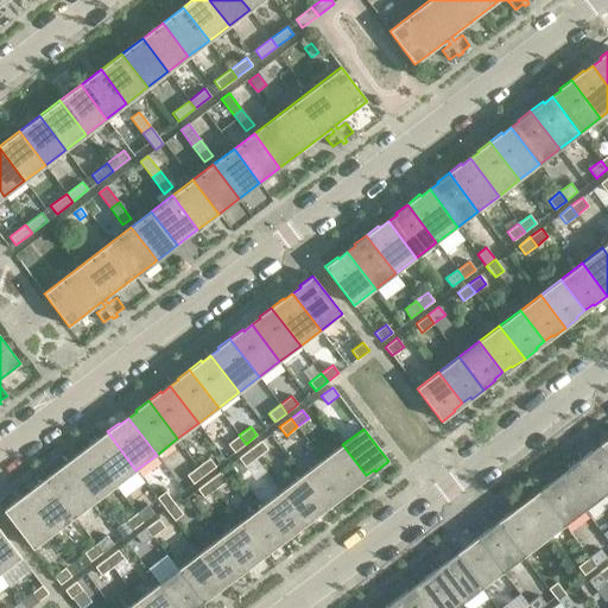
[(135,470),(107,431),(106,432),(107,435),(101,438),(100,437),(86,448),(115,486),(135,470)]
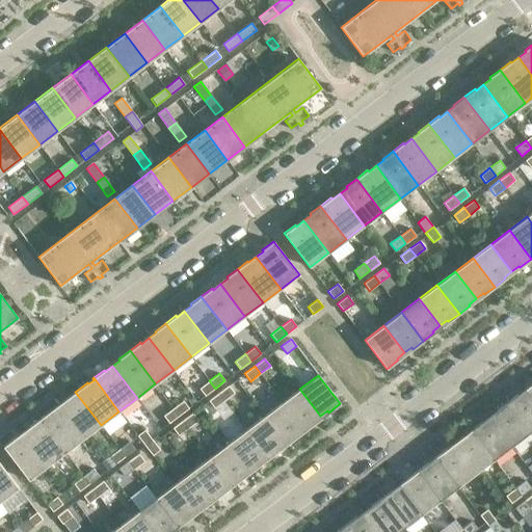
[(215,389),(209,380),(200,389),(205,396),(215,389)]
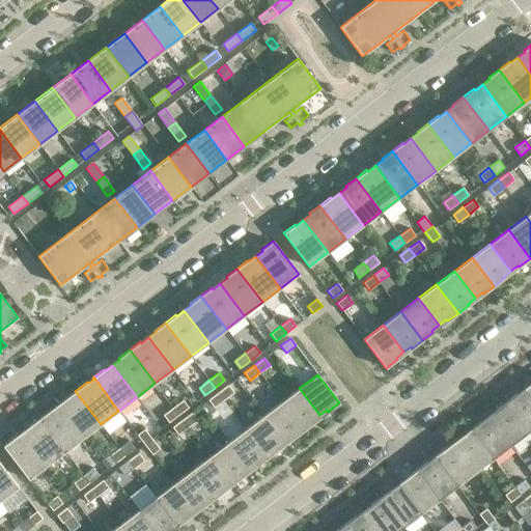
[(233,392),(228,385),(218,392),(224,400),(233,392)]
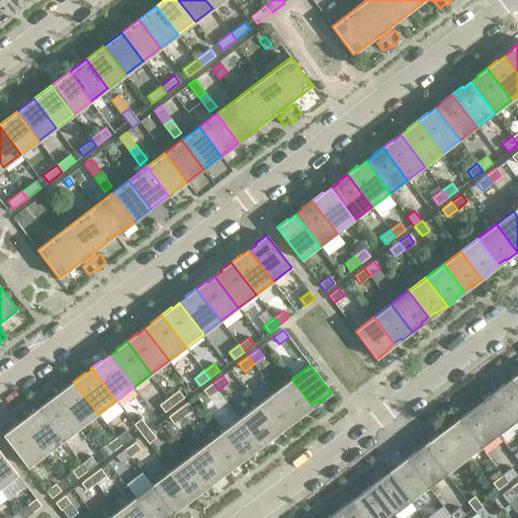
[(312,405),(291,378),(274,392),(295,420),(306,412),(305,411),(312,405)]
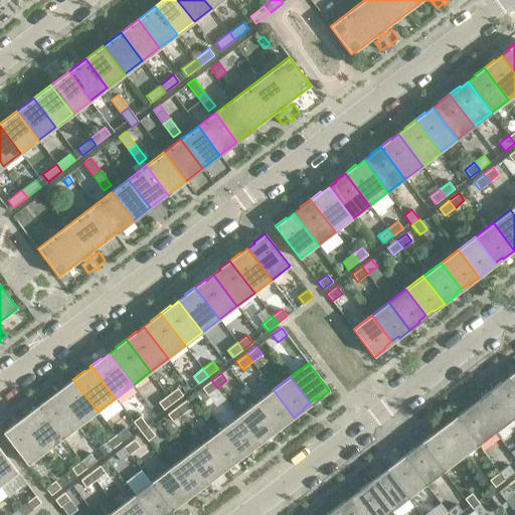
[(514,415),(514,385),(509,378),(502,383),(501,382),(491,389),(512,418),(514,415)]
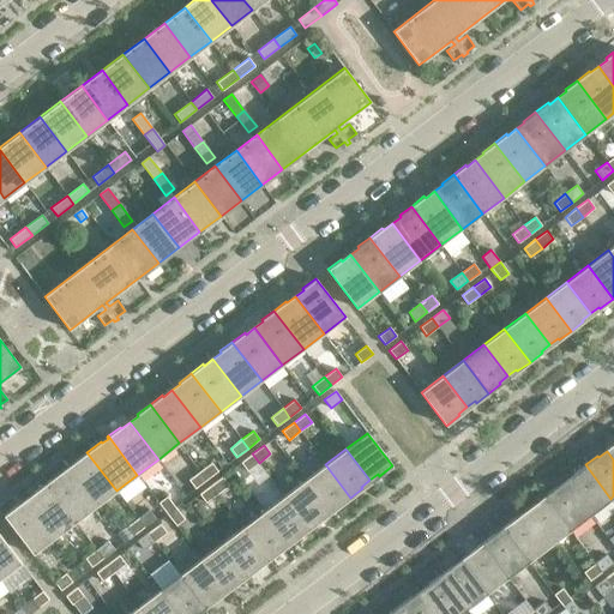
[(116,491),(86,452),(74,461),(76,463),(67,469),(96,506),(116,491)]
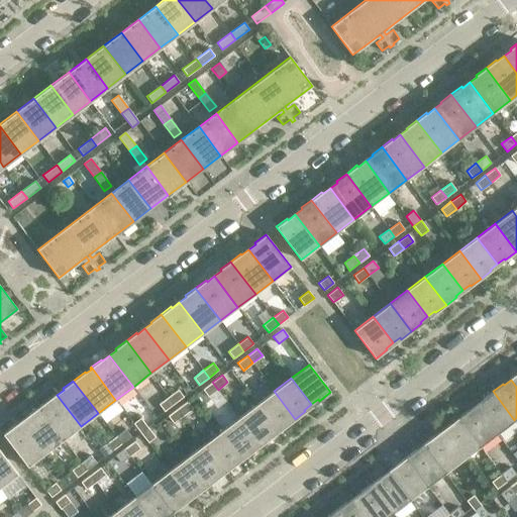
[(218,390),(212,382),(203,390),(208,397),(218,390)]
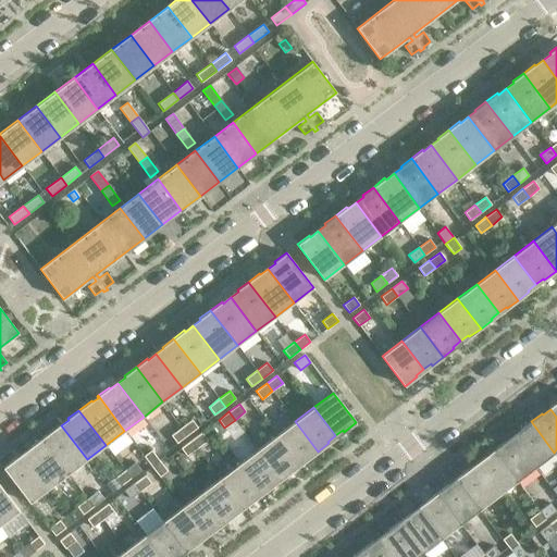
[(192,420),(181,428),(187,435),(198,428),(192,420)]
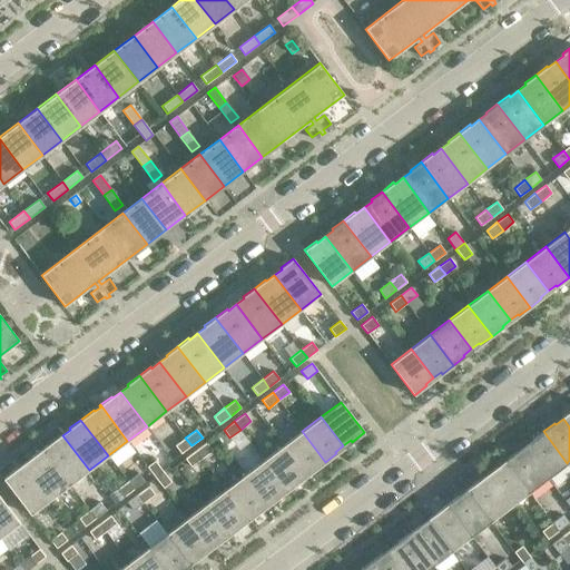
[(325,462),(302,431),(283,445),(305,475),(313,469),(314,471),(325,462)]
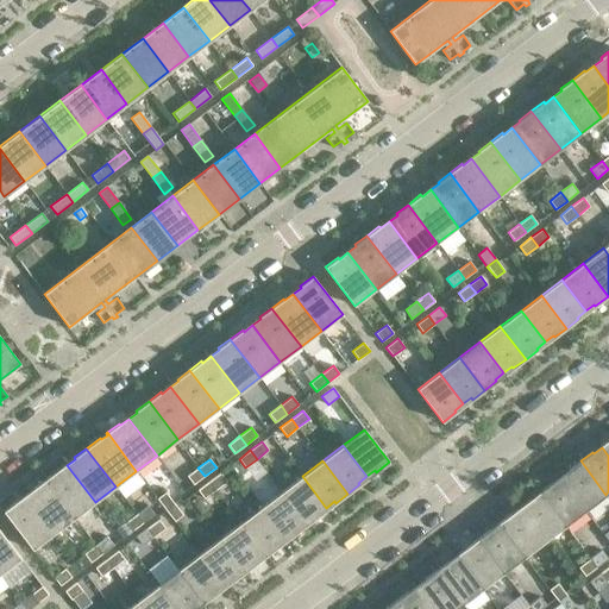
[(606,495),(581,460),(567,470),(569,471),(560,478),(585,510),(606,495)]
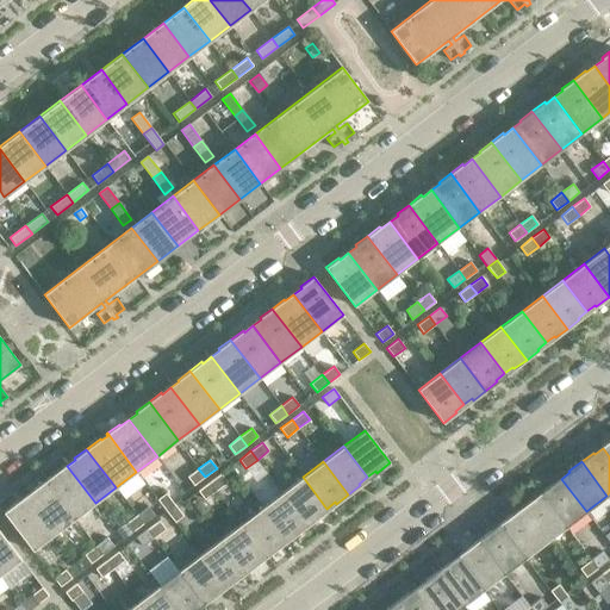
[(95,503),(67,466),(58,472),(57,471),(45,480),(75,518),(95,503)]
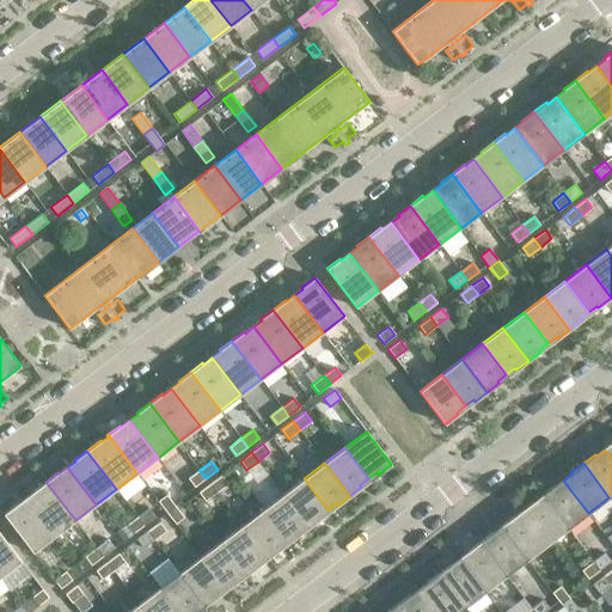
[(206,478),(199,470),(188,478),(194,487),(206,478)]
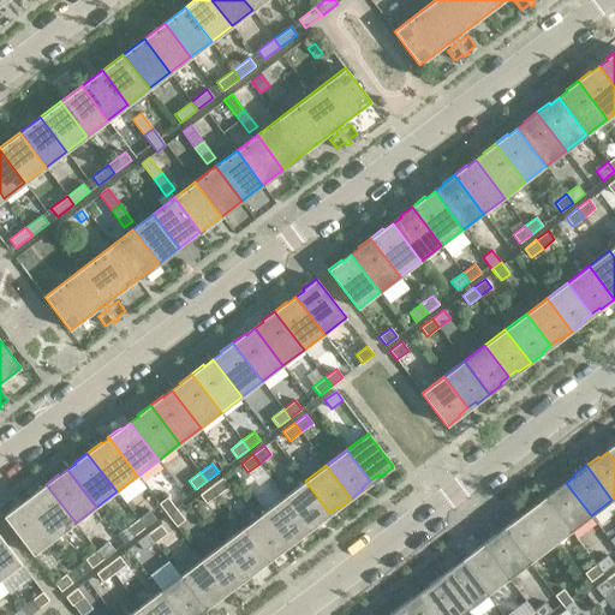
[(230,487),(222,477),(212,487),(218,495),(230,487)]
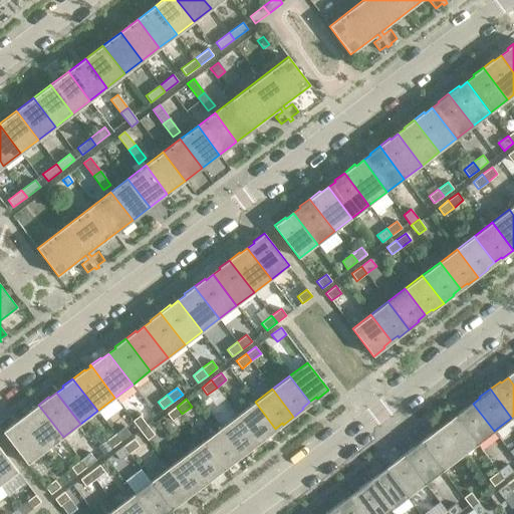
[(275,429),(255,402),(238,415),(259,443),(269,435),(268,434),(275,429)]
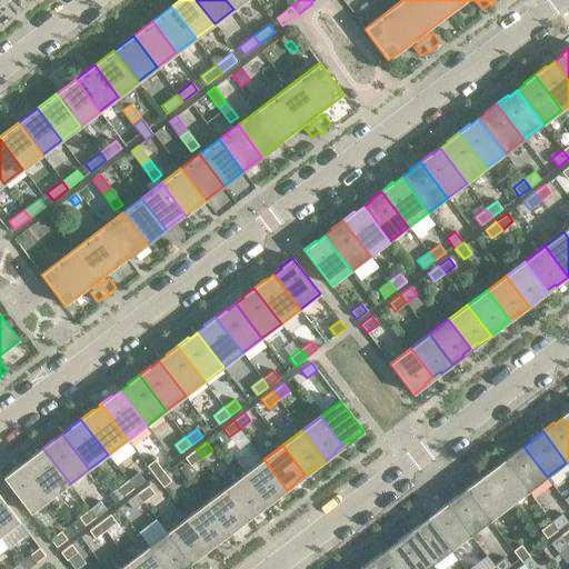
[(547,477),(523,447),(516,452),(515,451),(503,459),(528,491),(547,477)]
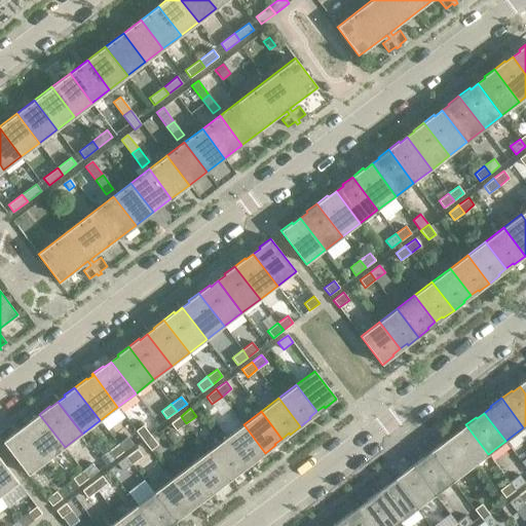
[(65,447),(39,414),(29,421),(30,423),(23,428),(47,460),(65,447)]
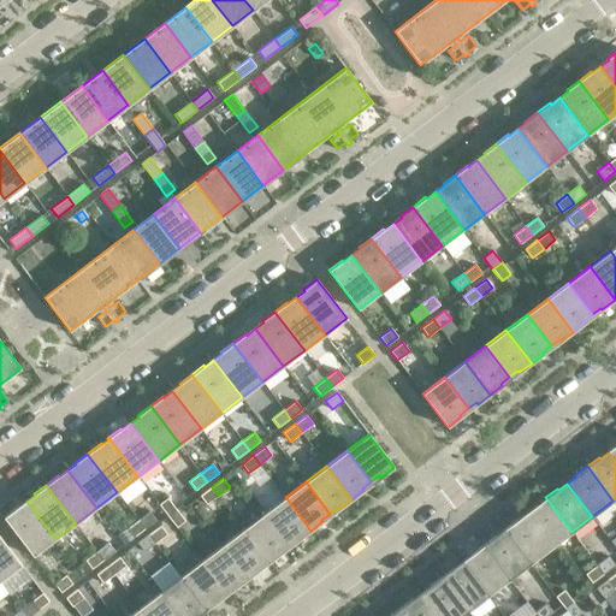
[(218,496),(212,487),(200,496),(207,504),(218,496)]
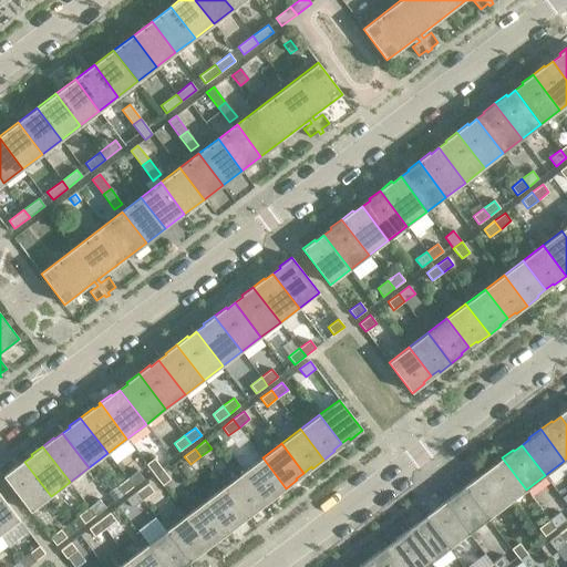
[(286,488),(263,457),(244,472),(266,502),(274,495),(275,497),(286,488)]
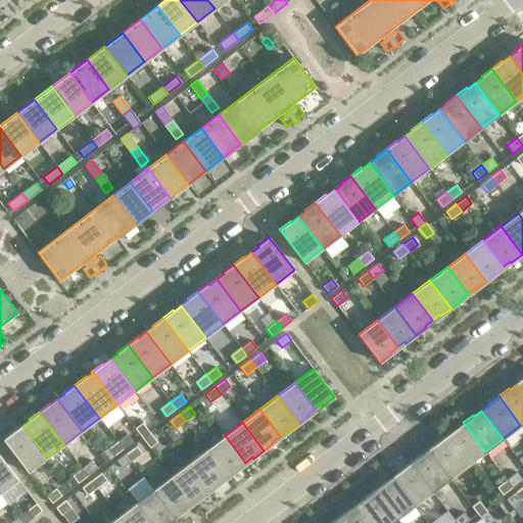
[(485,452),(463,422),(453,430),(454,432),(446,437),(468,465),(485,452)]
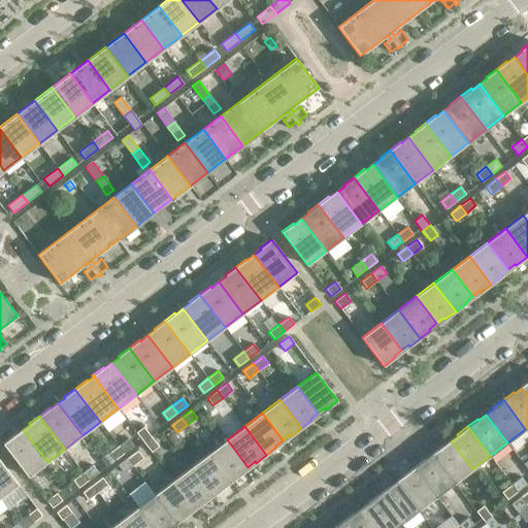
[(136,432),(143,442),(151,436),(143,427),(136,432)]
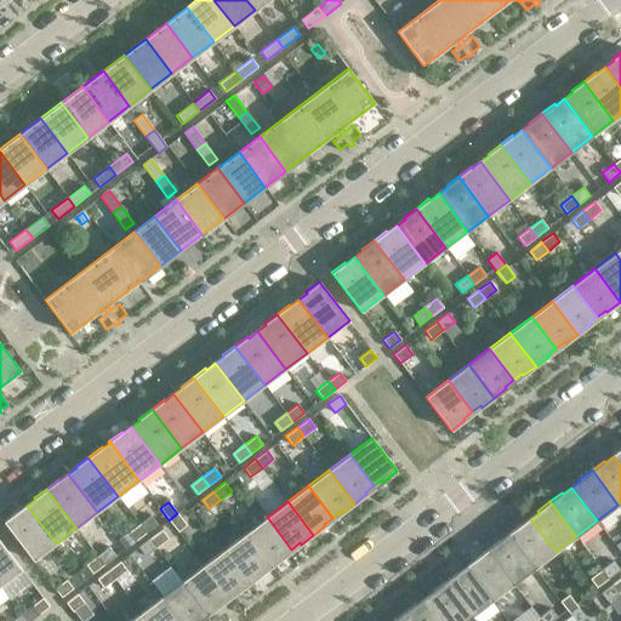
[(56,543),(27,506),(18,512),(17,511),(4,520),(34,560),(56,543)]
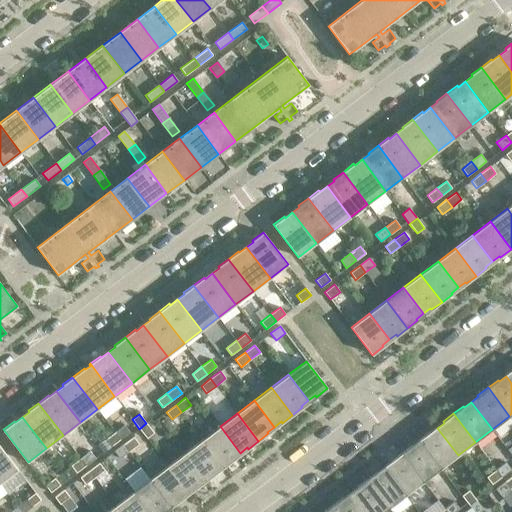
[(154,433),(146,423),(139,429),(147,438),(154,433)]
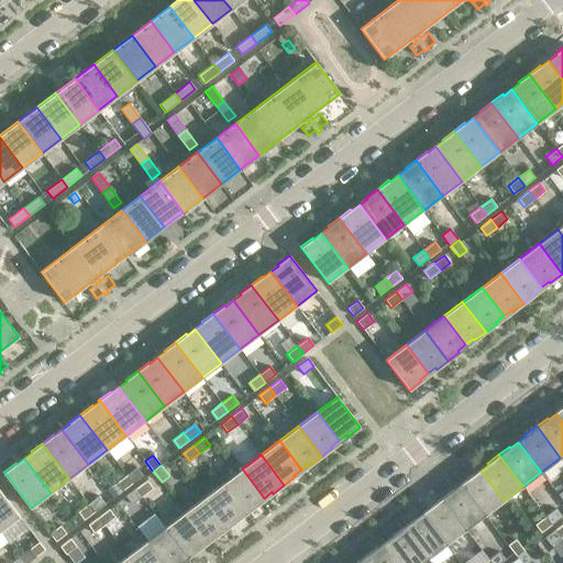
[(136,467),(127,475),(132,483),(143,475),(136,467)]
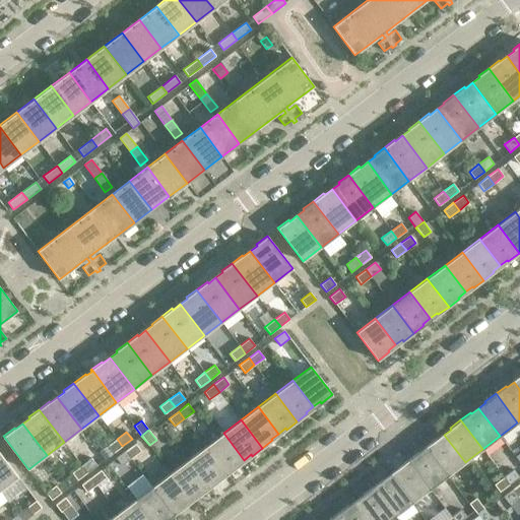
[(244,460),(223,433),(205,446),(226,474),(238,466),(236,465),(244,460)]
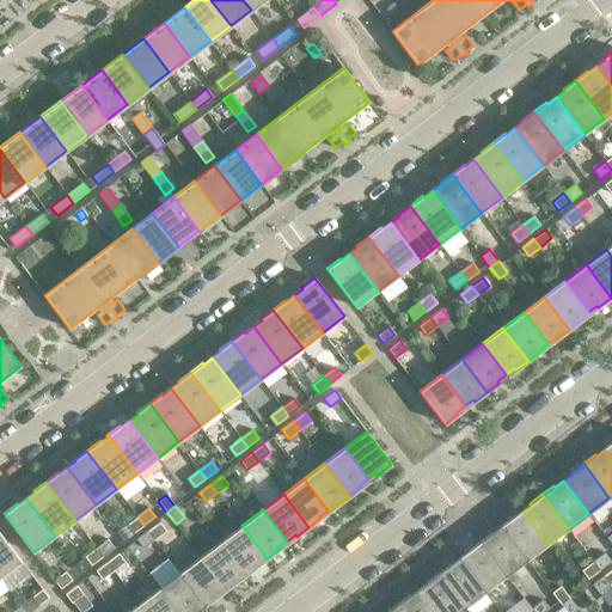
[(548,544),(522,512),(514,518),(513,516),(501,526),(527,560),(548,544)]
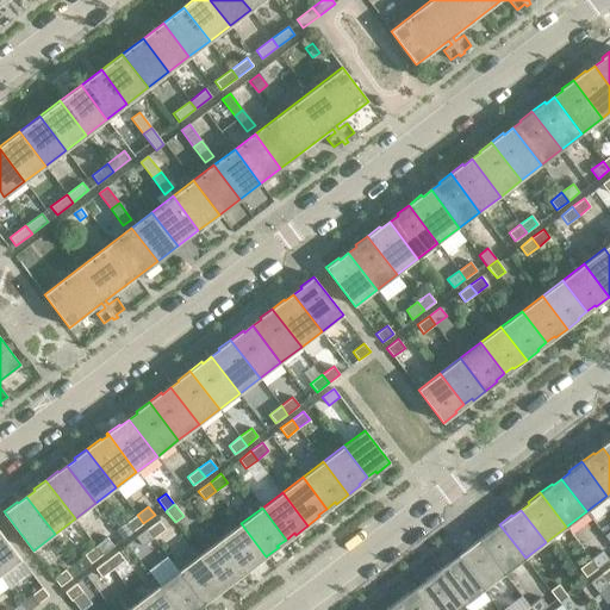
[(143,523),(137,515),(125,523),(132,533),(143,523)]
